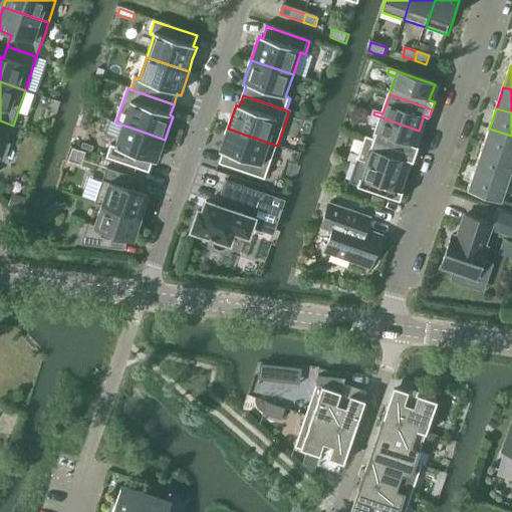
[(366,138),(365,138),(417,155),(419,147),(418,147),(414,146),(419,131),(373,114),(371,118),(379,121),(373,140),(366,138)]
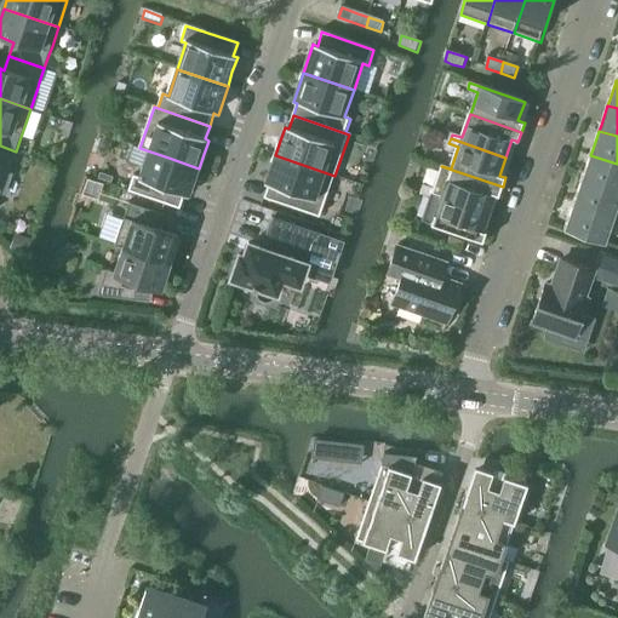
[(169,158),(139,148),(139,149),(149,153),(139,178),(135,176),(129,192),(181,210),(186,196),(189,198),(194,183),(199,169),(169,158)]
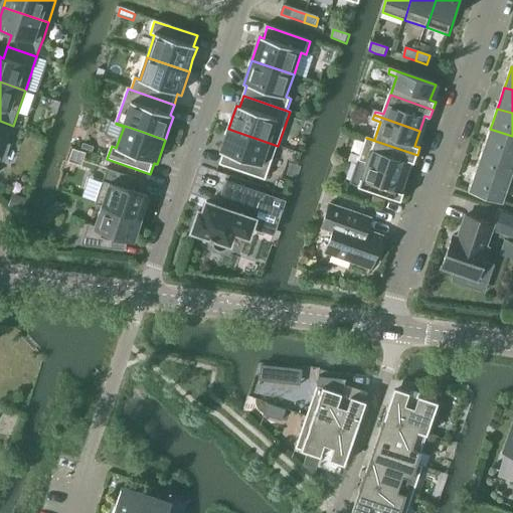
[(12,130),(0,125),(0,164),(8,142),(7,142),(12,130)]
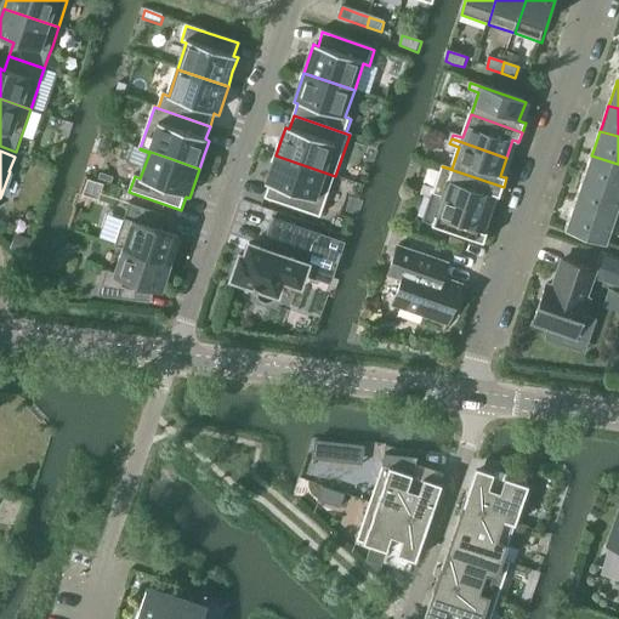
[(335,176),(276,155),(271,170),(266,185),(270,186),(265,199),(321,219),(335,176)]
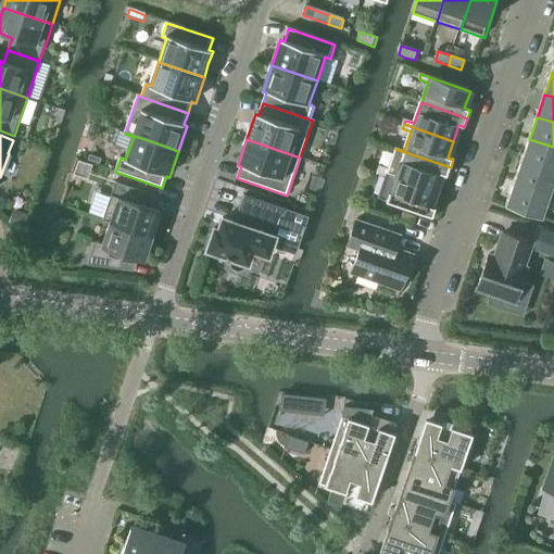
[(524,156),(521,162),(553,172),(553,147),(529,139),(528,142),(524,156)]
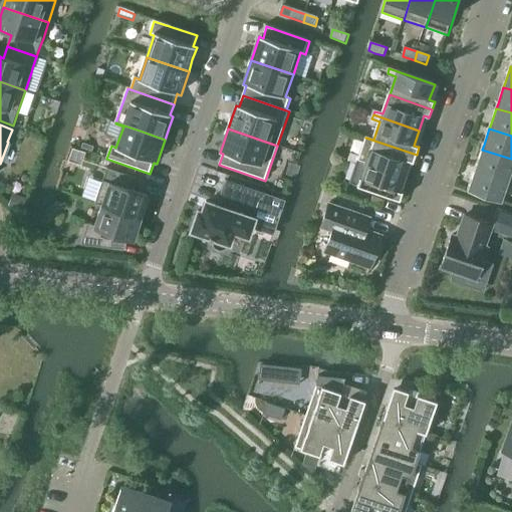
[(357,162),(365,164),(403,176),(409,161),(413,163),(414,164),(417,155),(365,138),(359,157),(351,154),(349,158),(358,161),(357,162)]
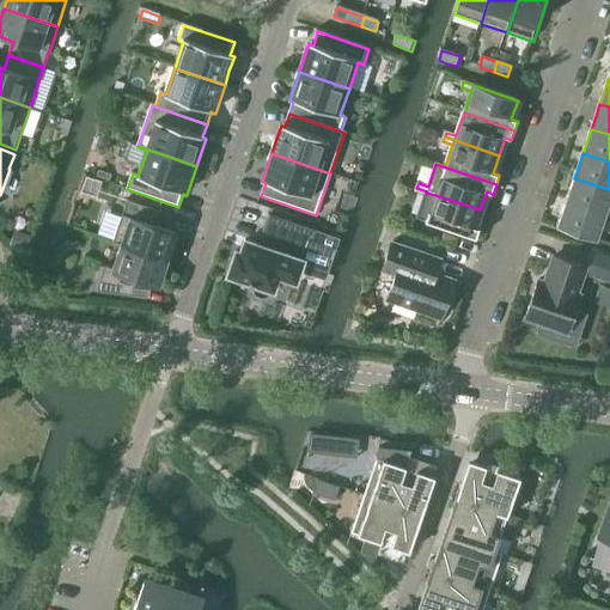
[(568,196),(566,203),(608,217),(609,212),(609,189),(574,178),(573,182),(568,196)]
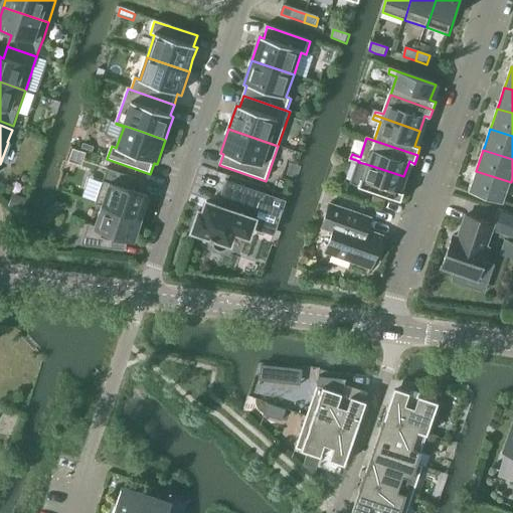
[(366,164),(358,162),(357,165),(351,184),(358,187),(401,202),(404,193),(403,192),(403,193),(398,192),(403,176),(366,164)]
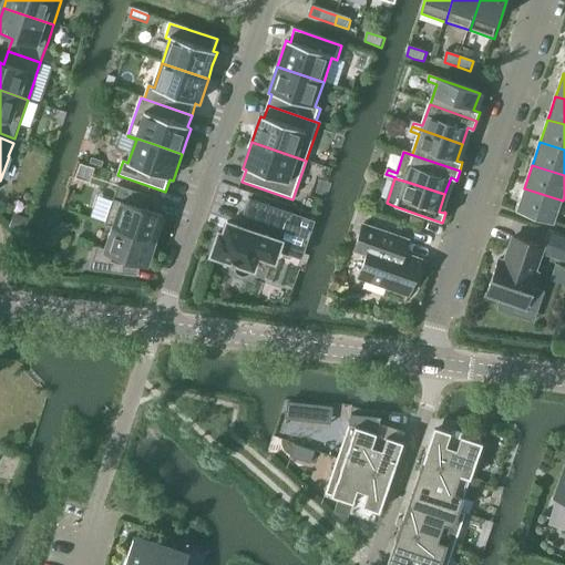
[(114,201),(105,225),(155,242),(164,217),(146,212),(152,197),(119,186),(114,201)]
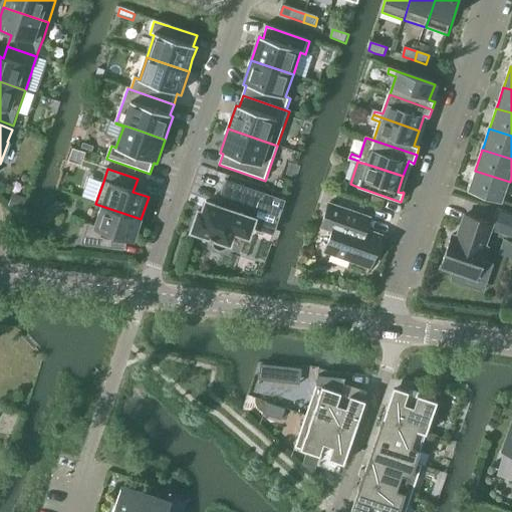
[(510,182),(475,171),(474,173),(470,185),(468,191),(503,203),(510,182)]
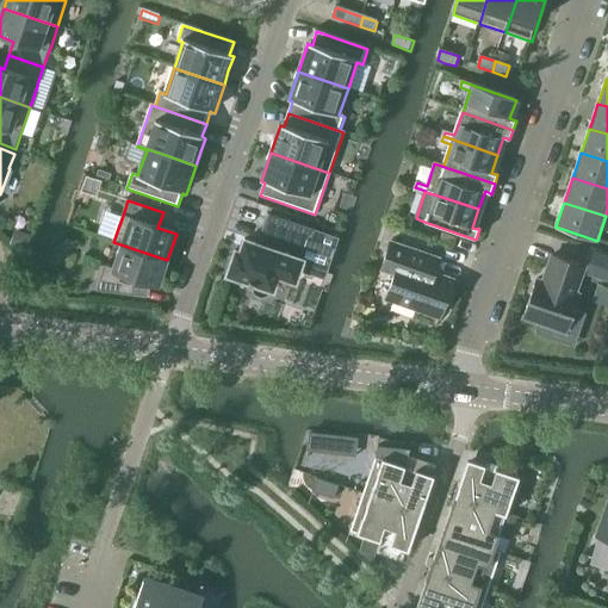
[(314,231),(270,216),(259,247),(246,242),(241,254),(236,252),(236,253),(231,268),(229,275),(250,283),(249,284),(253,285),(252,286),(252,289),(252,290),(253,292),(254,295),(255,296),(256,297),(259,298),(260,299),(262,299),(265,299),(267,298),(270,297),(271,296),(272,295),(273,293),(273,291),(278,277),(296,283),(301,268),(312,234),(314,231)]
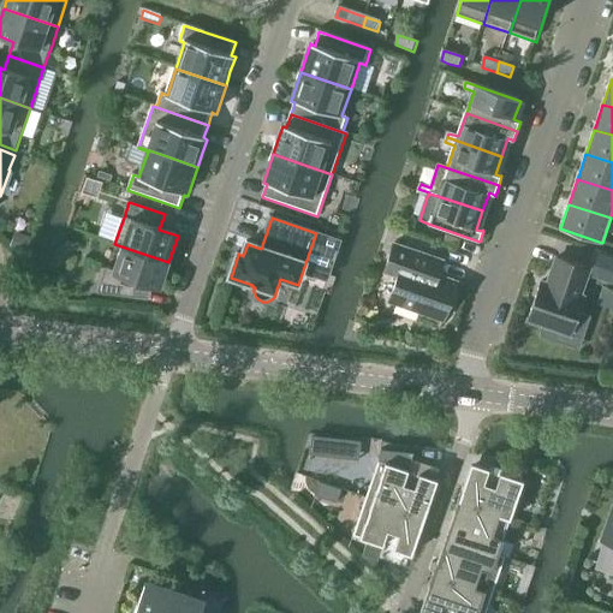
[(166,271),(168,262),(114,244),(114,245),(123,248),(114,271),(113,271),(106,268),(106,271),(97,295),(136,299),(147,301),(147,299),(149,292),(144,291),(147,285),(159,290),(166,271)]
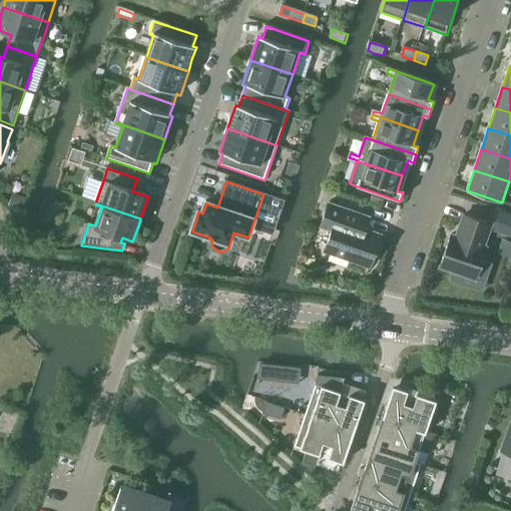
[(326,252),(370,268),(371,268),(382,236),(366,230),(368,225),(370,219),(371,217),(330,203),(323,225),(322,228),(333,232),(326,252)]
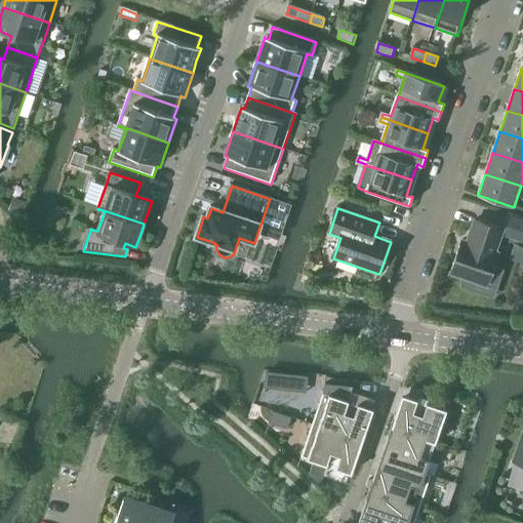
[(451,274),(475,282),(488,286),(499,255),(494,254),(503,231),(503,230),(477,220),(475,227),(474,231),(469,245),(461,243),(451,274)]
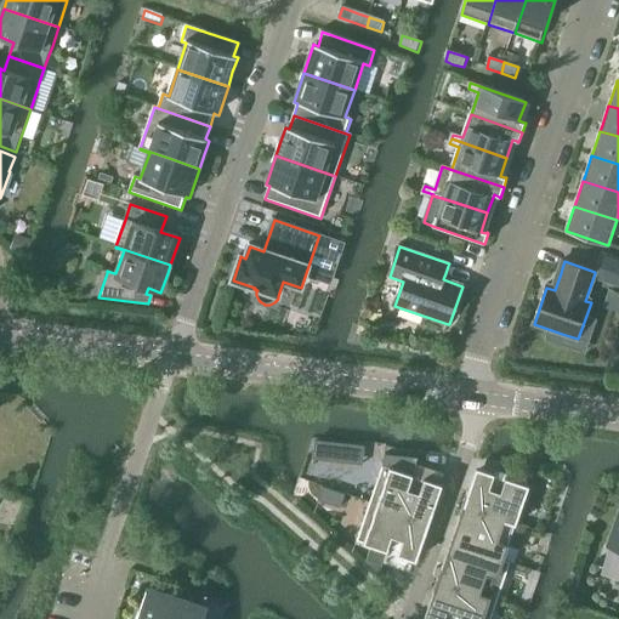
[(338,460),(363,463),(365,449),(339,447),(338,460)]
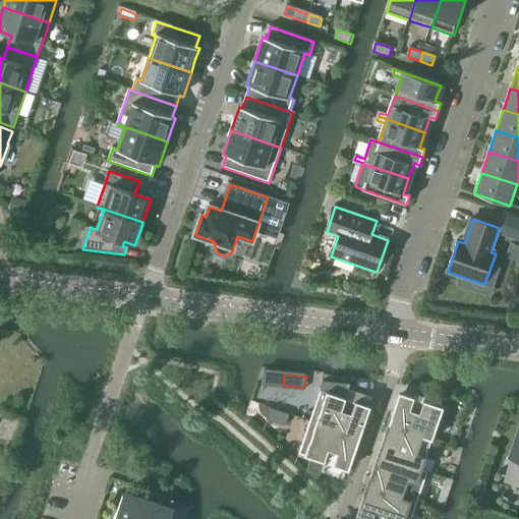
[(322,390),(310,422),(360,440),(364,428),(371,407),(352,401),(347,399),(322,390)]
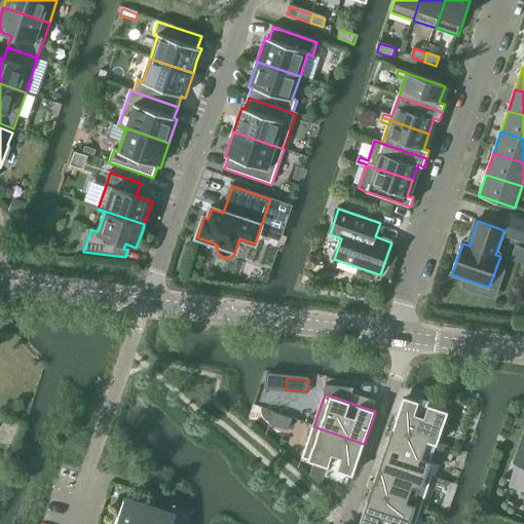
[(397,418),(393,429),(438,444),(448,412),(423,404),(404,397),(397,418)]
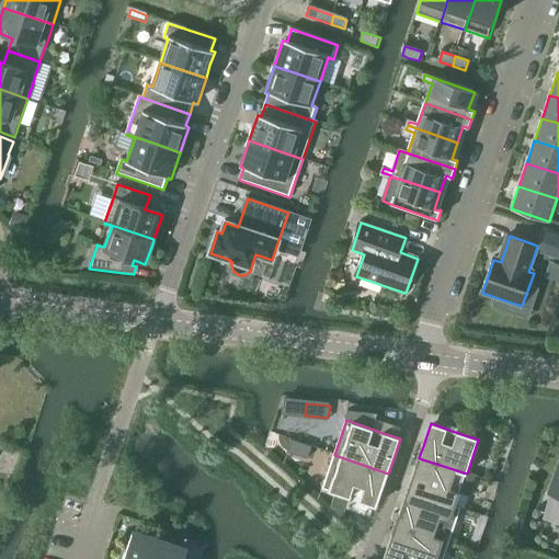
[(388,474),(334,455),(322,489),(337,494),(349,499),(355,501),(376,508),(384,486),(388,474)]
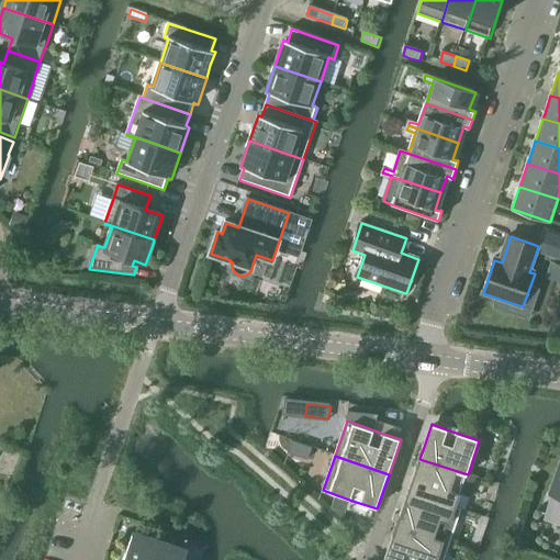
[(415,471),(409,492),(429,500),(462,511),(462,510),(456,507),(468,474),(420,459),(415,471)]
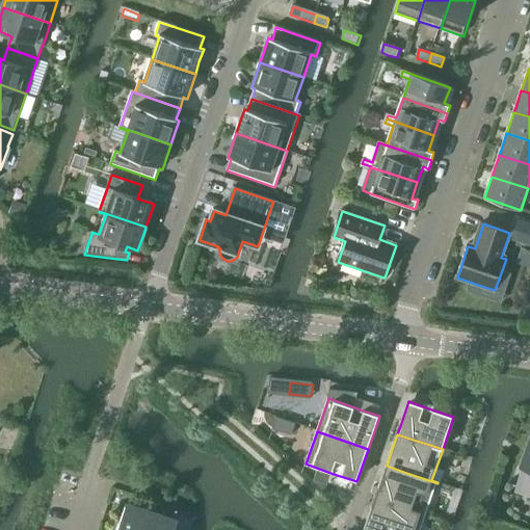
[(529,443),(521,470),(529,472),(529,443)]
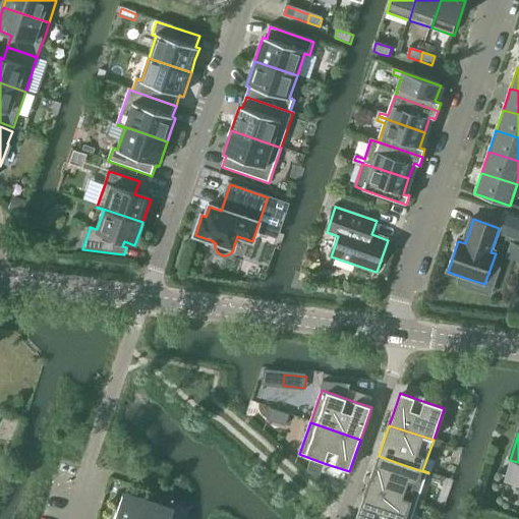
[(371,476),(367,487),(417,505),(428,473),(398,463),(379,456),(371,476)]
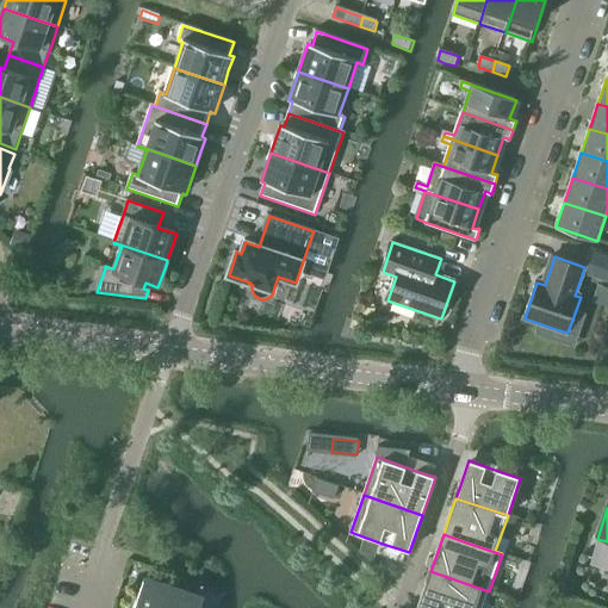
[(379,543),(366,538),(361,552),(374,557),(379,543)]
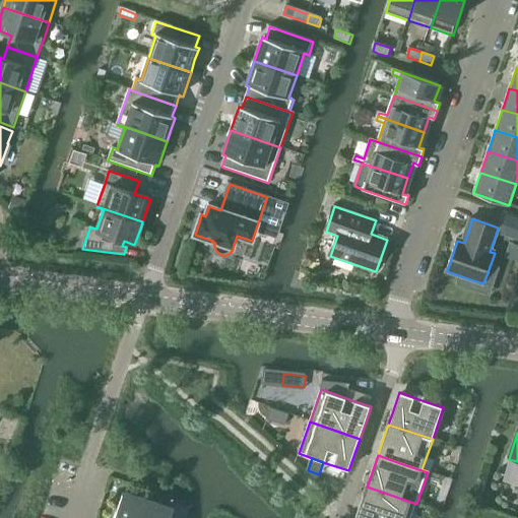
[(411,517),(416,504),(367,487),(363,498),(355,517),(411,517)]
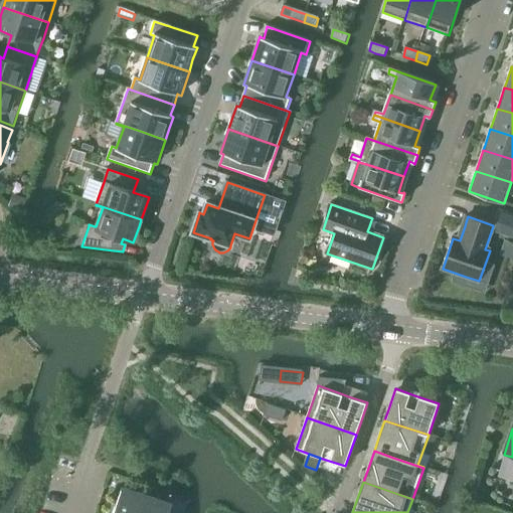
[(108,486),(102,504),(116,508),(114,512),(141,512),(146,499),(122,490),(108,486)]
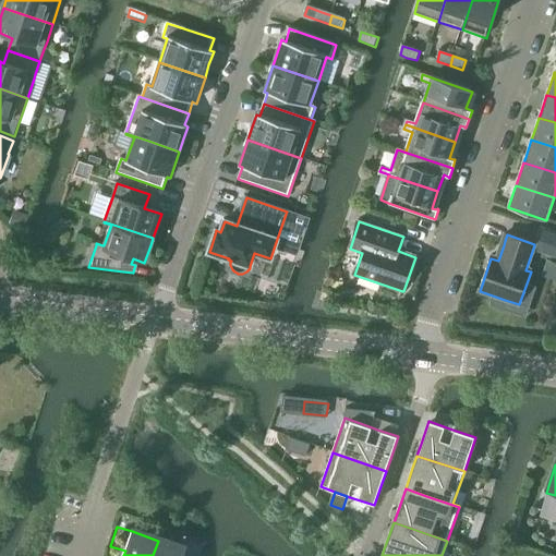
[(183,555),(186,550),(158,541),(153,555),(183,555)]
